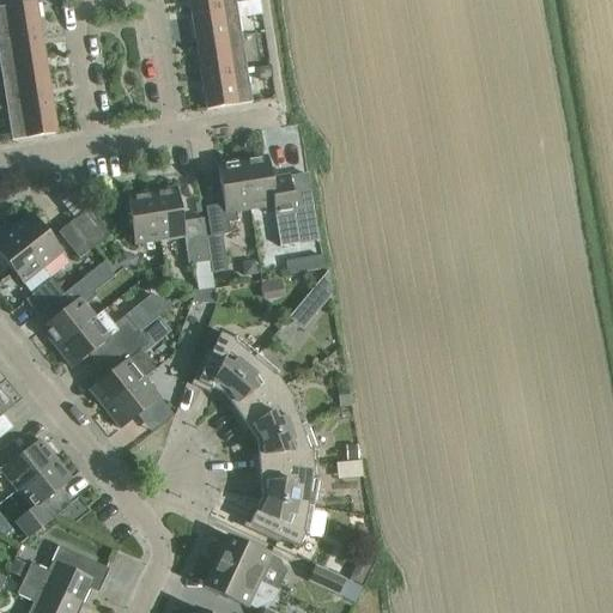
[(188,0),(190,11),(236,4),(235,0),(188,0)]
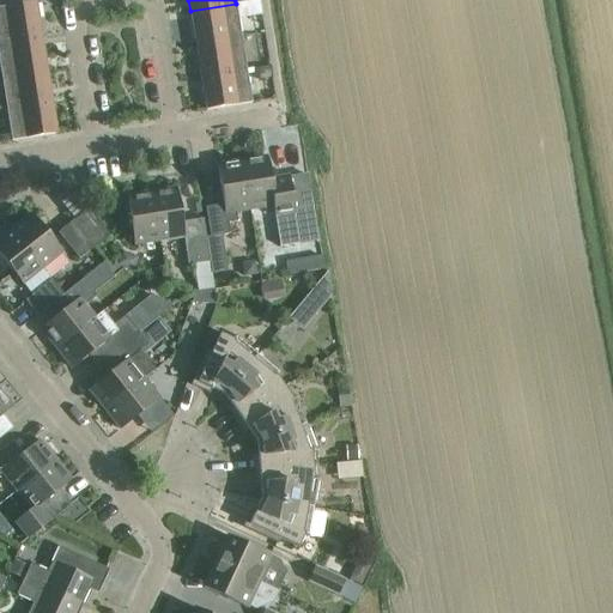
[(0,40),(41,34),(36,1),(0,6),(0,40)]
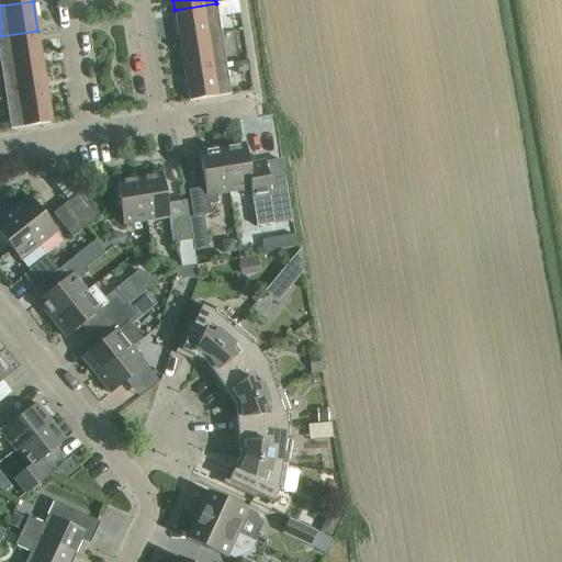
[(180,40),(221,33),(216,3),(175,10),(180,40)]
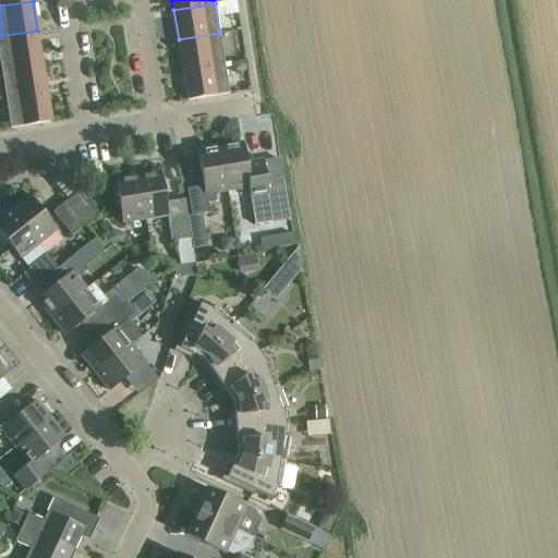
[(237,5),(227,8),(230,19),(239,17),(237,5)]
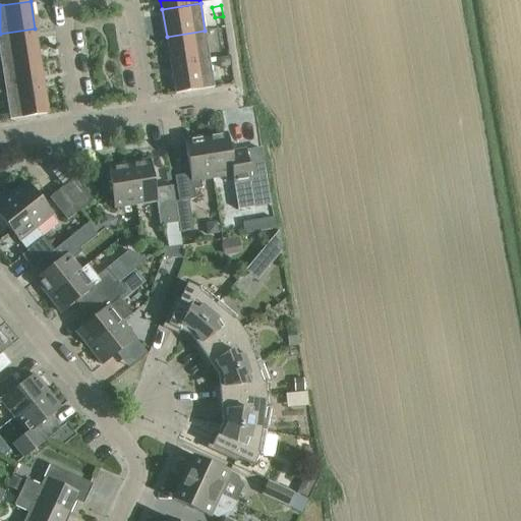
[(35,29),(0,34),(0,57),(1,63),(40,57),(35,29)]
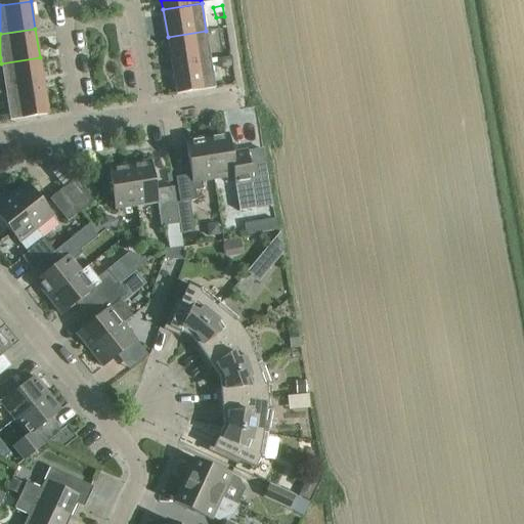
[(211,59),(206,31),(168,37),(172,66),(211,59)]
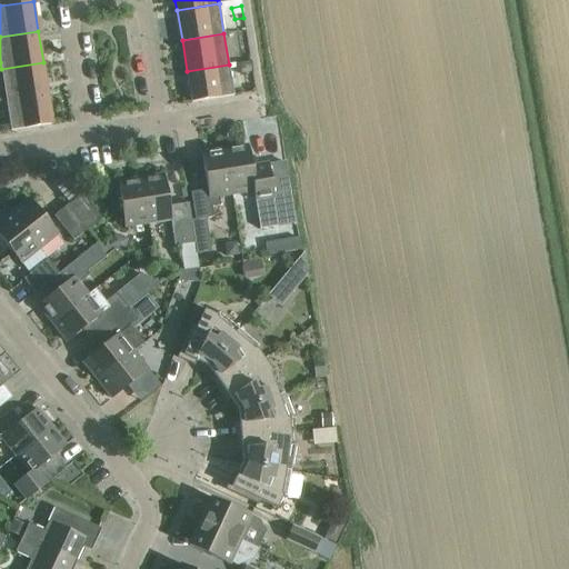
[(43,62),(1,69),(6,100),(48,93),(43,62)]
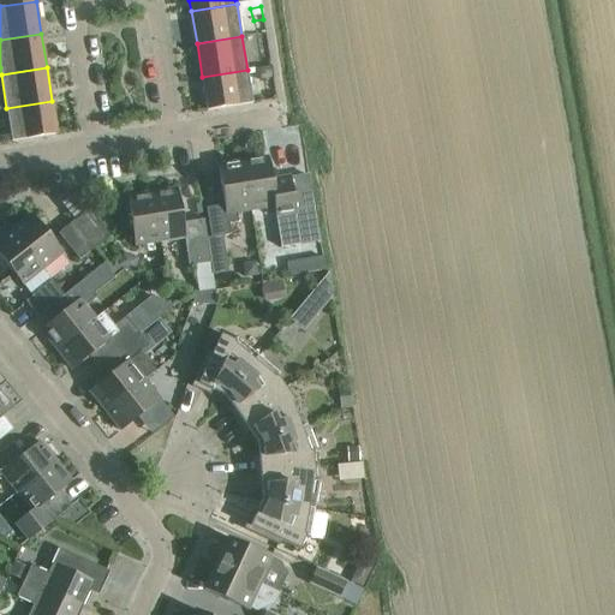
[(269,67),(254,70),(255,73),(256,81),(272,78),(269,67)]
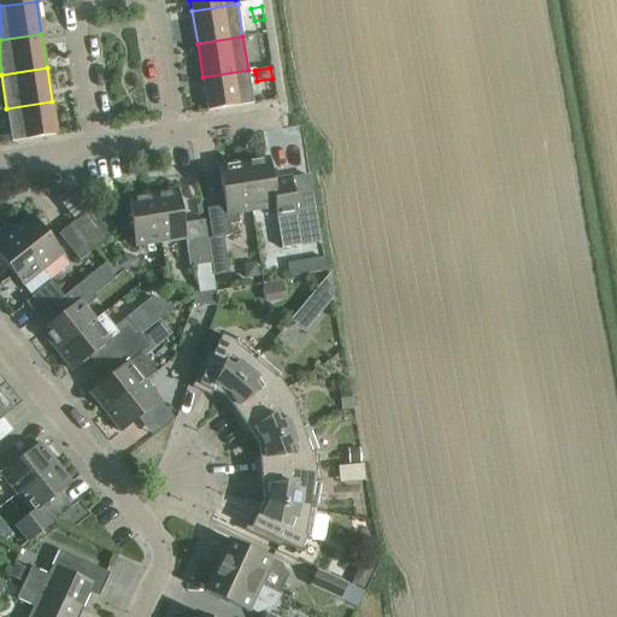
[(248,70),(203,77),(207,110),(253,103),(248,75),(248,70)]
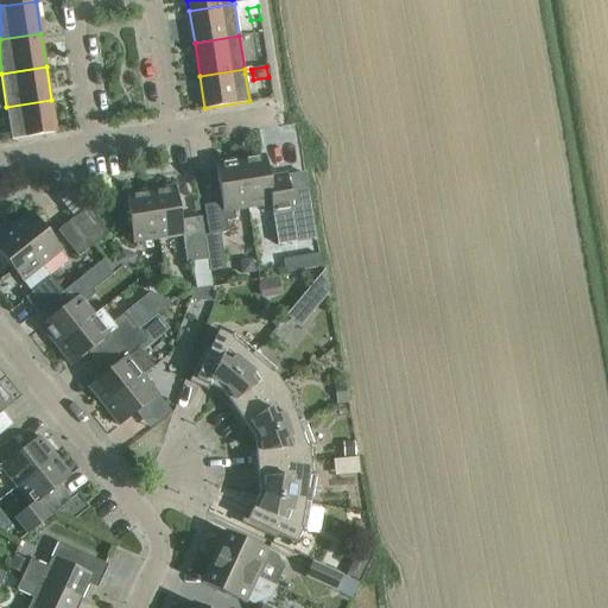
[(56,132),(51,100),(6,107),(12,139),(56,132)]
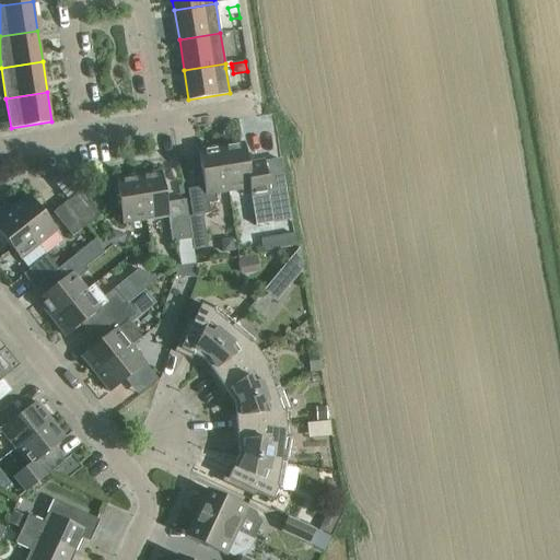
[(244,142),(221,147),(228,193),(249,189),(255,225),(273,222),(264,161),(247,163),(244,142)]
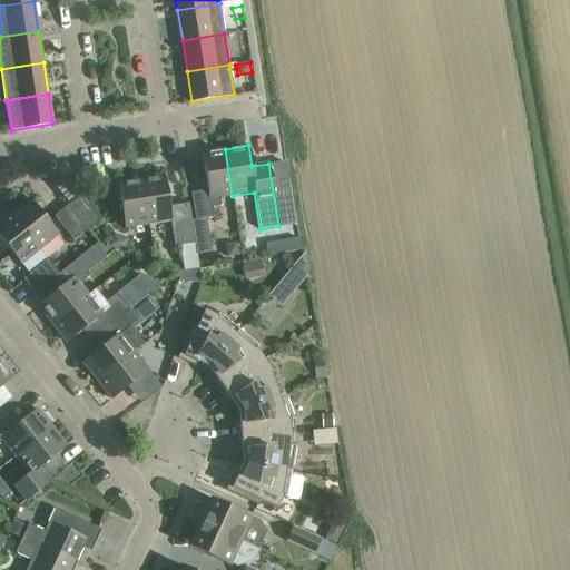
[(232,196),(225,149),(202,153),(208,189),(192,193),(196,222),(214,218),(212,207),(220,206),(219,198),(232,196)]
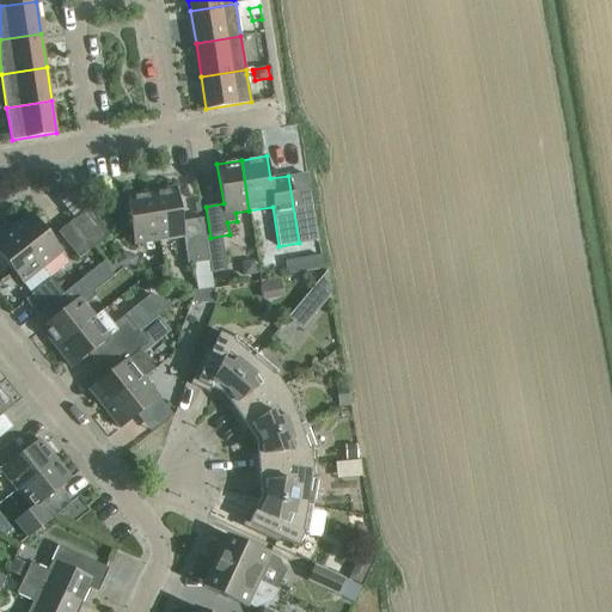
[(176,187),(151,191),(159,240),(183,237),(185,252),(207,249),(202,219),(182,222),(176,187)]
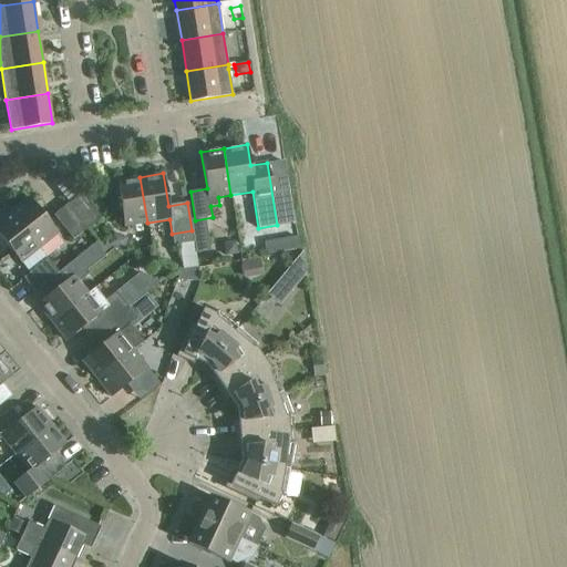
[(117,184),(104,185),(112,202),(121,200),(122,213),(124,227),(147,223),(140,177),(117,181),(117,184)]
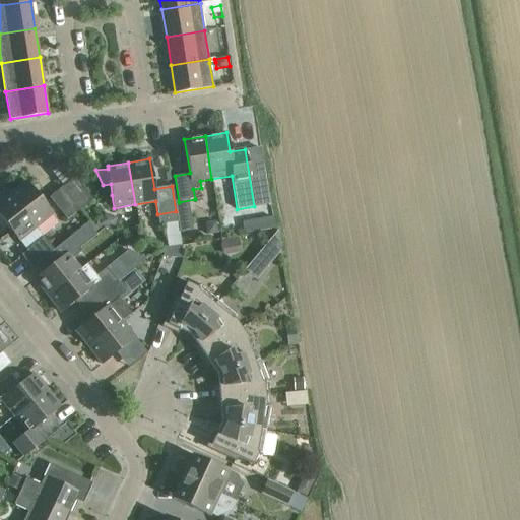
[(62,187),(80,209),(92,199),(75,177),(62,187)]
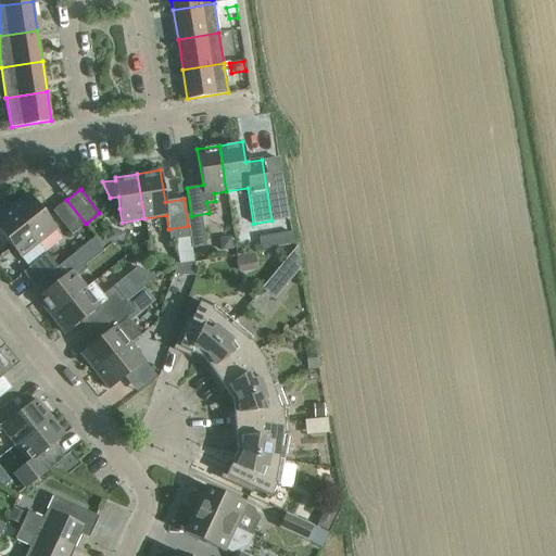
[(10,207),(38,243),(57,229),(28,193),(10,207)]
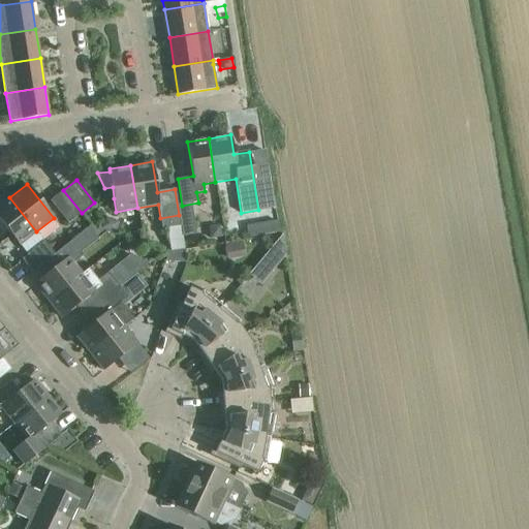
[(68,223),(82,213),(63,190),(50,200),(68,223)]
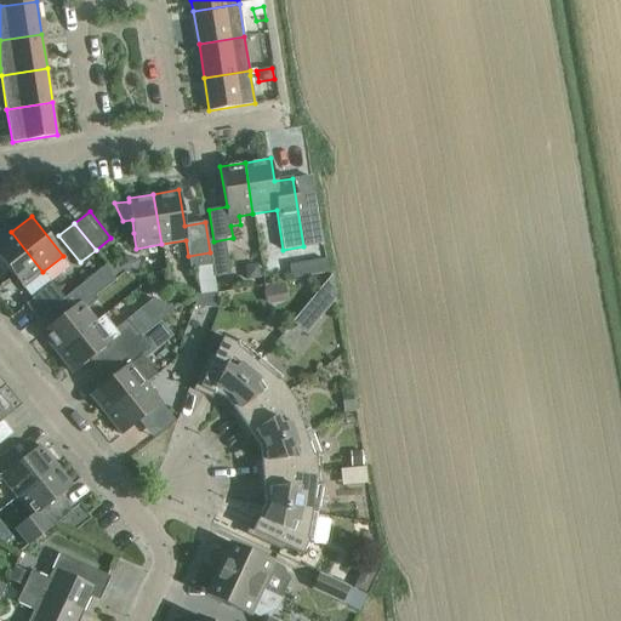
[(43,272),(11,232),(0,240),(0,258),(23,288),(43,272)]
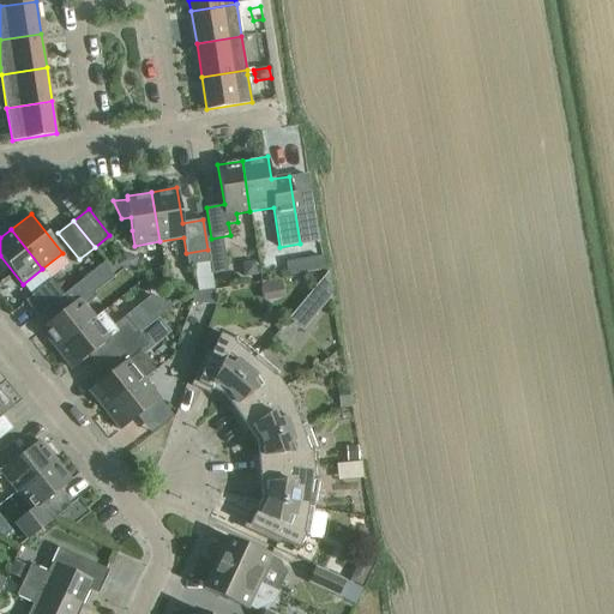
[(122,254),(118,266),(133,272),(138,262),(122,254)]
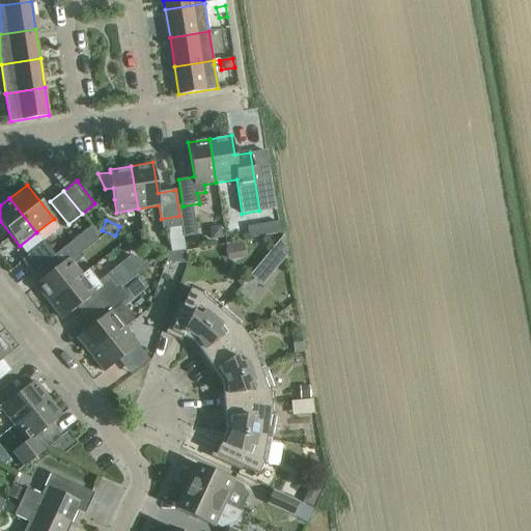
[(258,224),(260,236),(275,233),(278,229),(277,221),(258,224)]
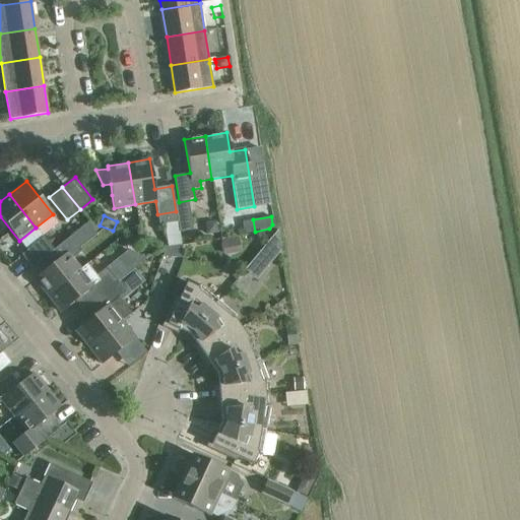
[(65,241),(76,255),(81,252),(79,249),(96,236),(99,238),(109,230),(88,221),(65,241)]
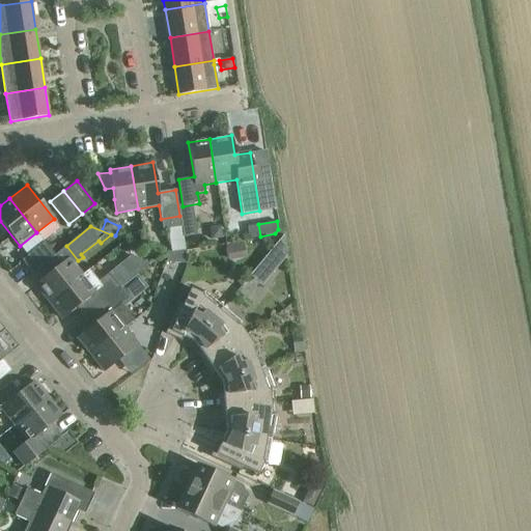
[(216,227),(211,233),(212,240),(223,238),(223,236),(224,236),(223,228),(221,228),(221,226),(216,227)]
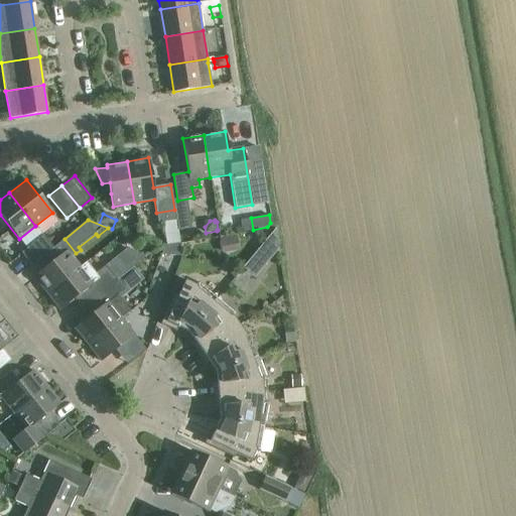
[(276,230),(261,247),(275,258),(279,252),(276,230)]
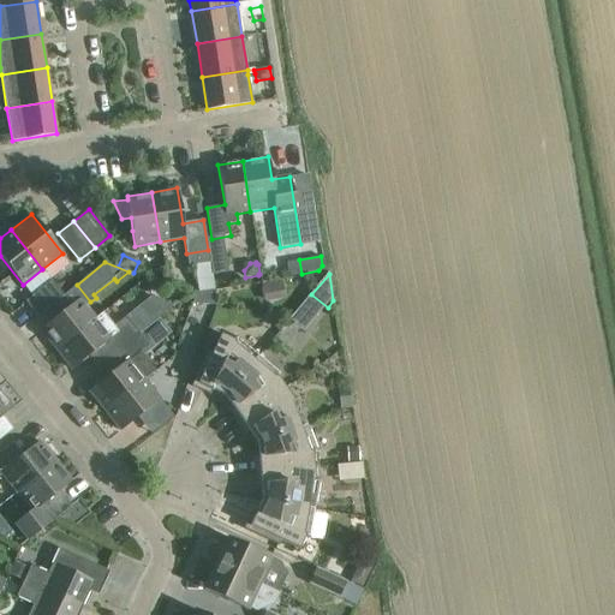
[(37,316),(55,302),(64,296),(52,280),(25,302),(37,316)]
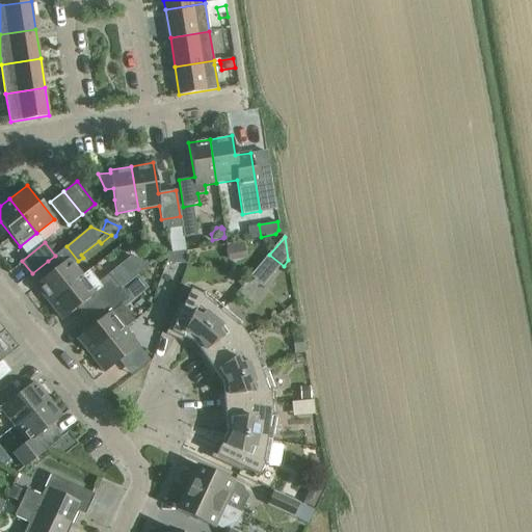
[(168,254),(160,281),(167,283),(174,264),(187,264),(185,251),(168,254)]
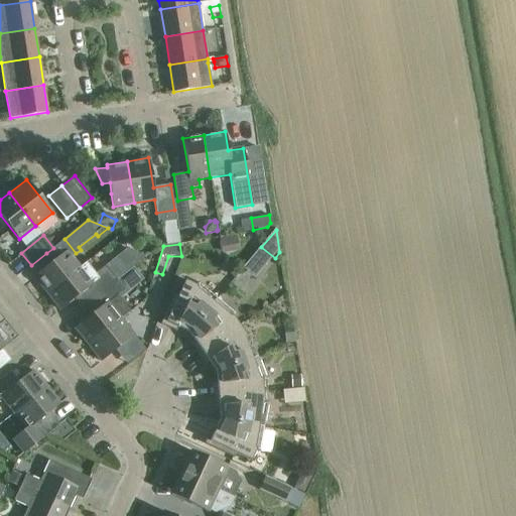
[(34,277),(47,293),(81,267),(68,250),(34,277)]
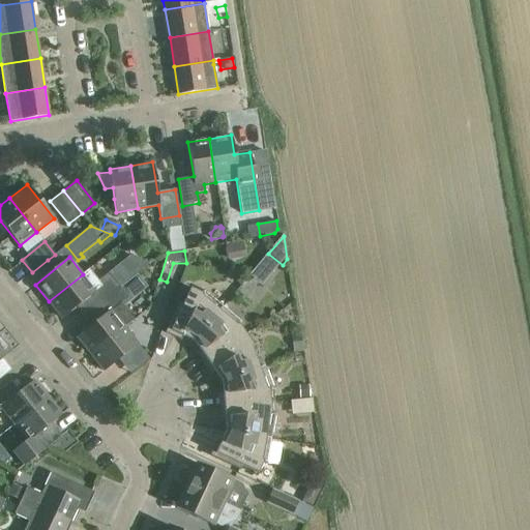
[(87,298),(94,308),(120,288),(108,273),(96,282),(100,287),(95,291),(83,274),(49,301),(62,318),(87,298)]
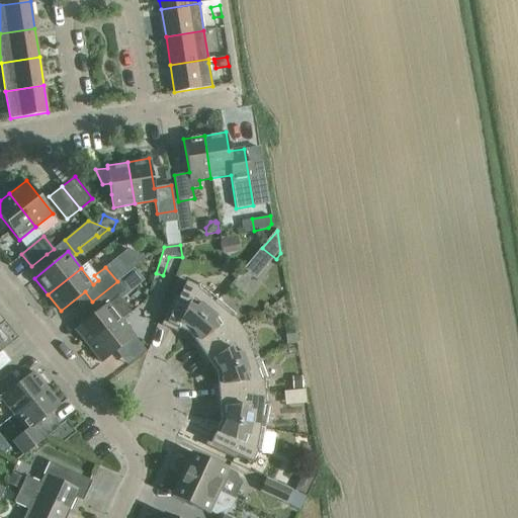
[(124,291),(117,281),(92,301),(99,310),(75,330),(88,346),(121,320),(131,313),(118,296),(124,291)]
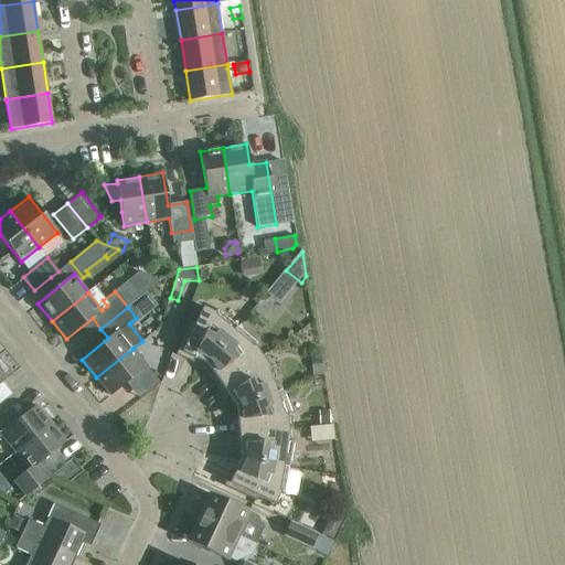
[(194,359),(206,363),(237,326),(216,308),(215,312),(203,307),(195,323),(191,322),(184,334),(176,354),(193,362),(194,359)]
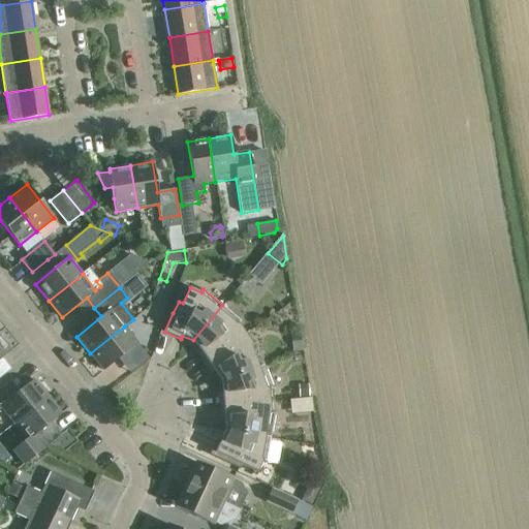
[(196,352),(204,363),(245,334),(239,323),(242,321),(222,305),(193,340),(199,350),(196,352)]
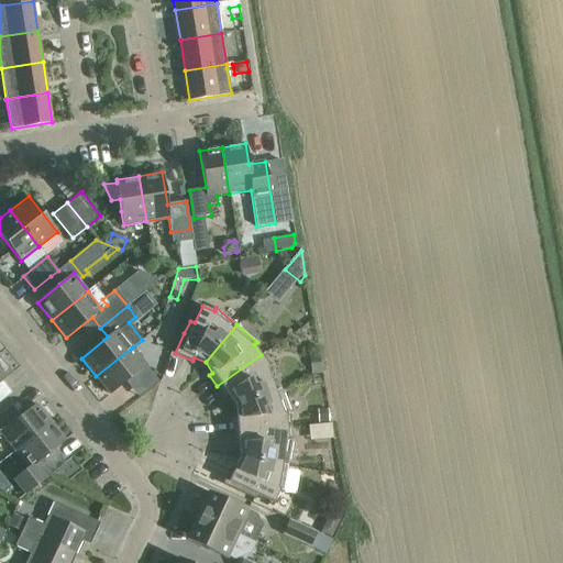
[(146,365),(132,348),(96,376),(110,394),(146,365)]
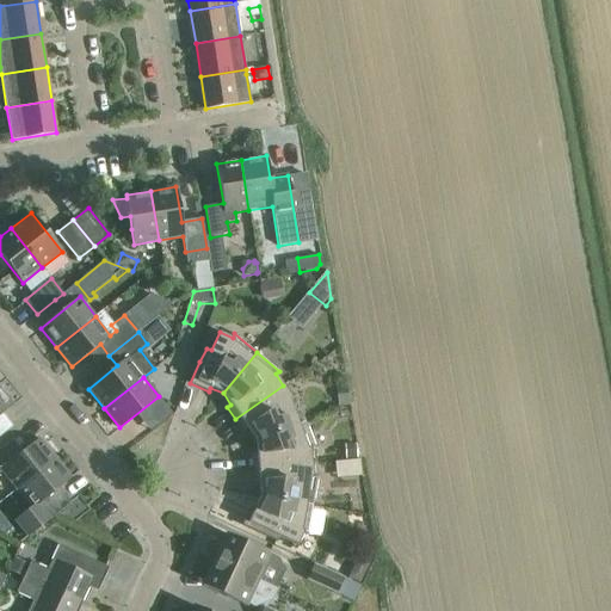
[(283,386),(235,419),(244,432),(247,429),(255,439),(306,421),(295,394),(291,396),(283,386)]
